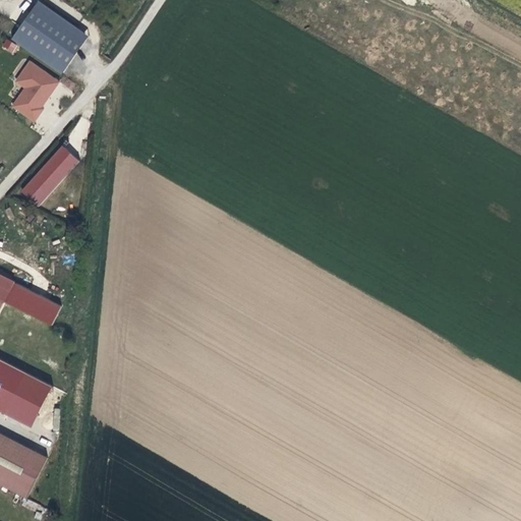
[(41,2),(13,41),(50,67),(77,29),(41,2)]
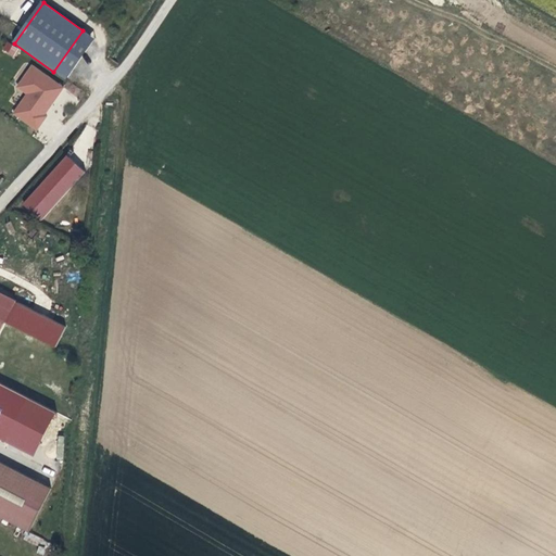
[(96,39),(83,30),(53,72),(67,80),(96,39)]
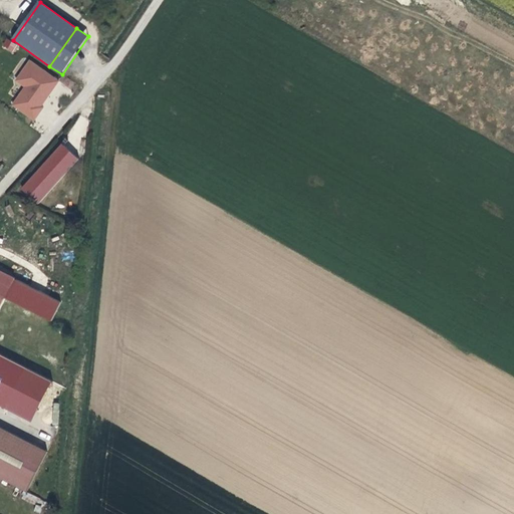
[(1,46),(12,53),(17,45),(6,38),(1,46)]
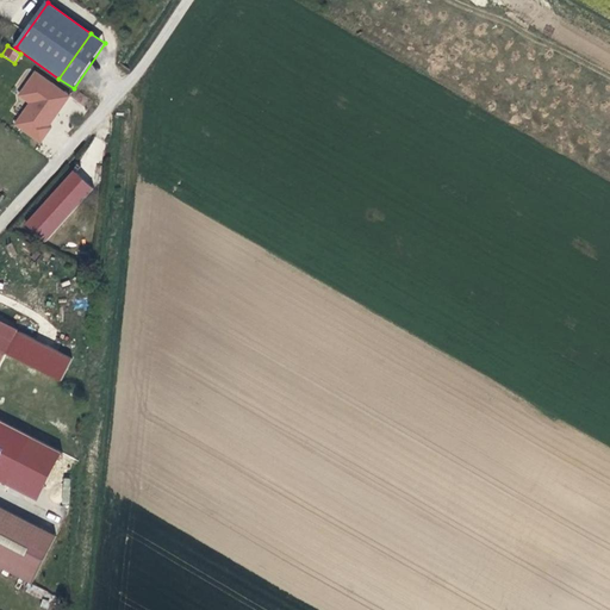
[(70,95),(35,72),(18,95),(29,103),(13,125),(41,144),(51,128),(50,126),(70,95)]
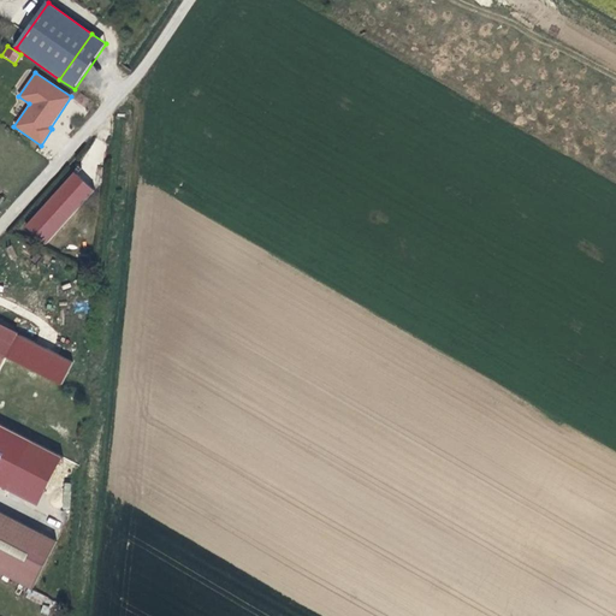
[(101,158),(107,144),(95,138),(89,153),(101,158)]
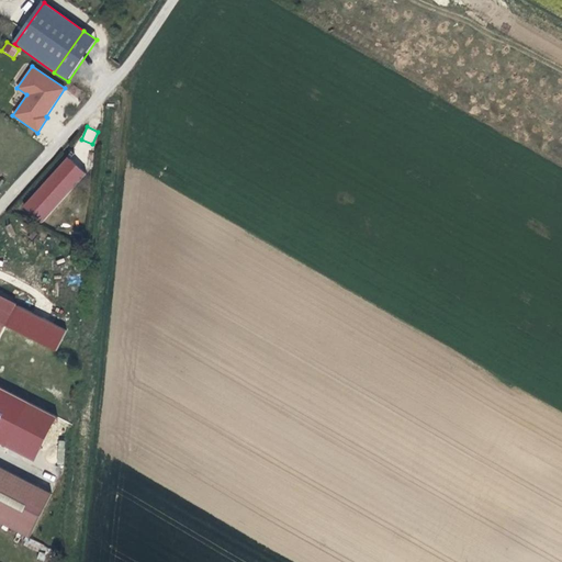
[(41,224),(85,173),(67,158),(23,208),(41,224)]
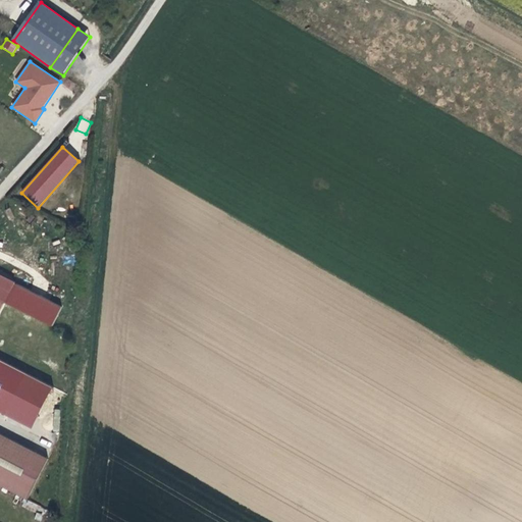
[(15,283),(3,277),(0,281),(0,300),(6,304),(15,283)]
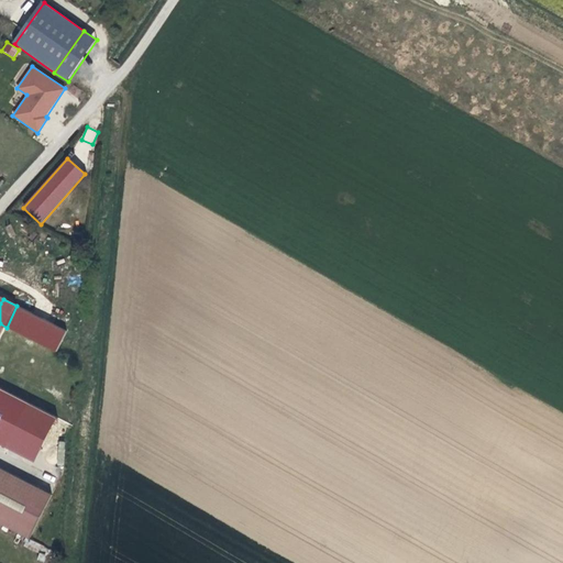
[(0,389),(0,444),(34,462),(56,418),(0,389)]
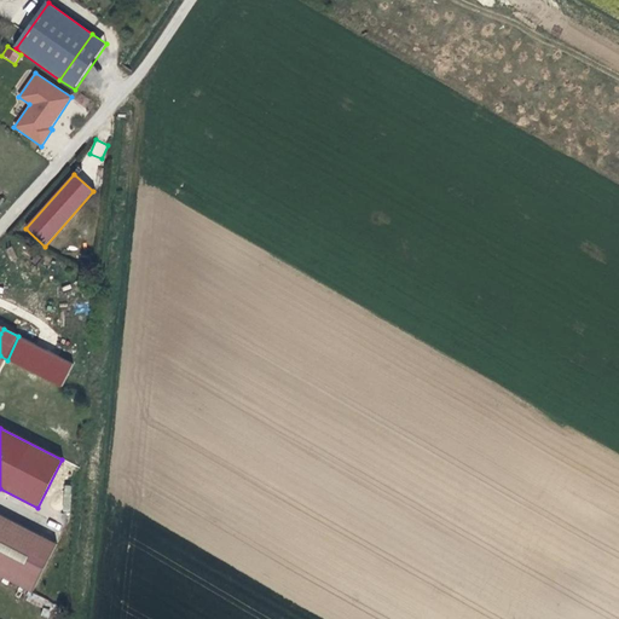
[(41,538),(0,516),(0,530),(35,548),(41,538)]
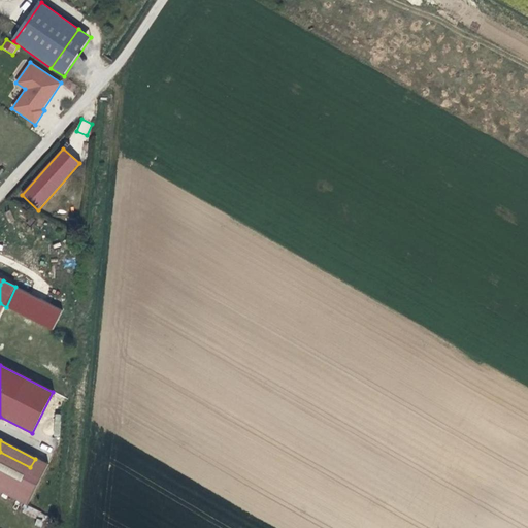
[(0,492),(28,506),(50,466),(35,459),(30,467),(0,452),(0,492)]
